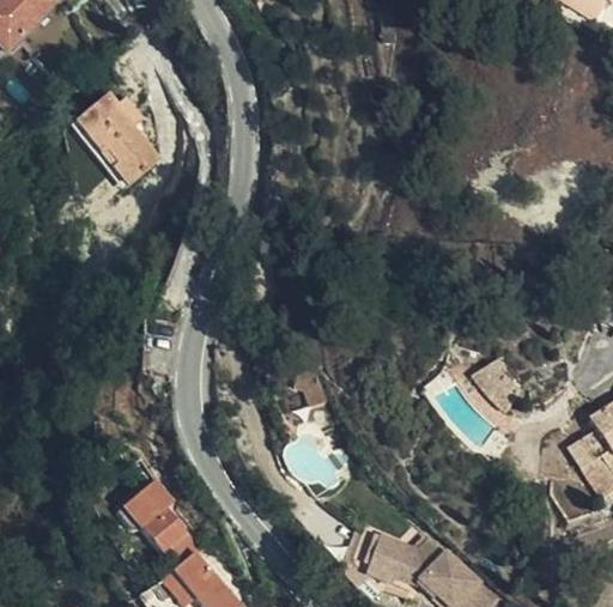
[(0,0),(0,47),(4,50),(7,47),(53,0),(0,0)]
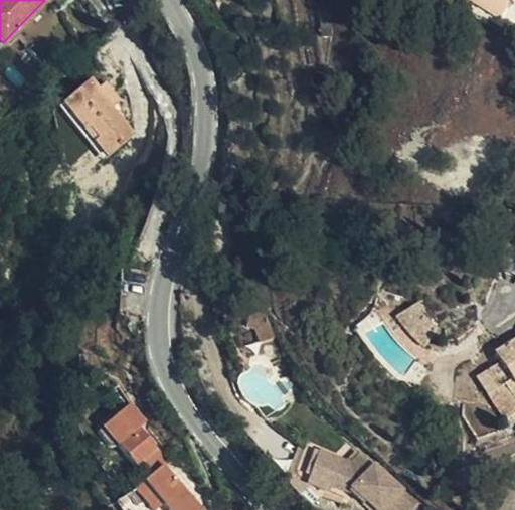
[(507,0),(460,0),(458,4),(477,15),(485,0),(507,0)]
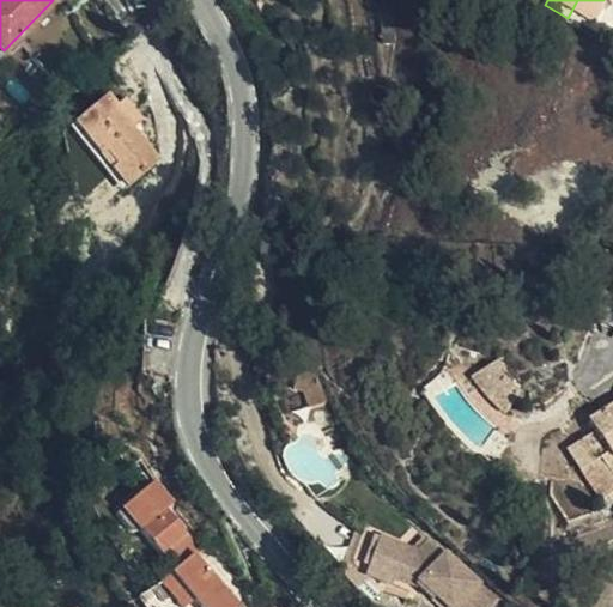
[(4,50),(0,47),(0,62),(11,52),(7,47),(4,50)]
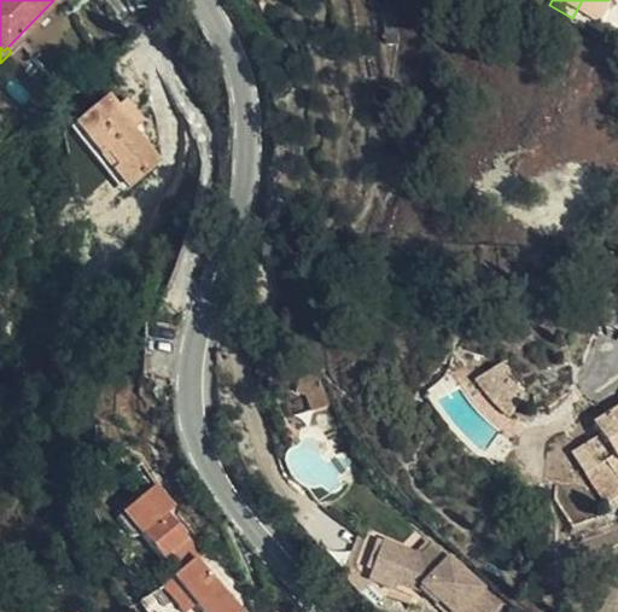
[(126,112),(135,103),(126,92),(115,100),(106,89),(71,120),(128,185),(159,158),(133,127),(135,123),(126,112)]
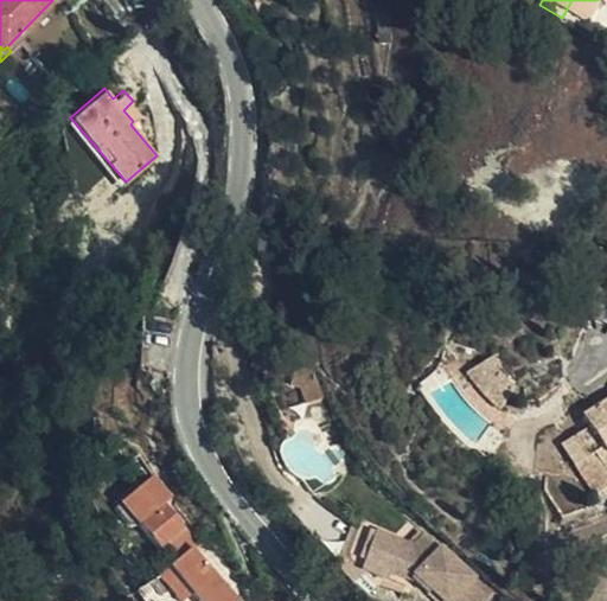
[(144,114),(133,101),(123,110),(133,121),(144,114)]
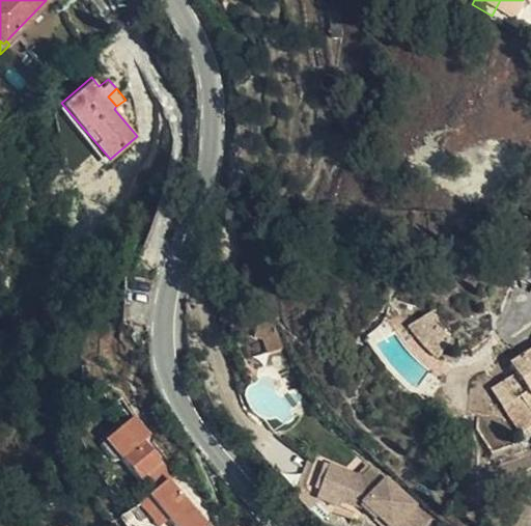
[(521,250),(514,272),(530,279),(530,245),(528,252),(521,250)]
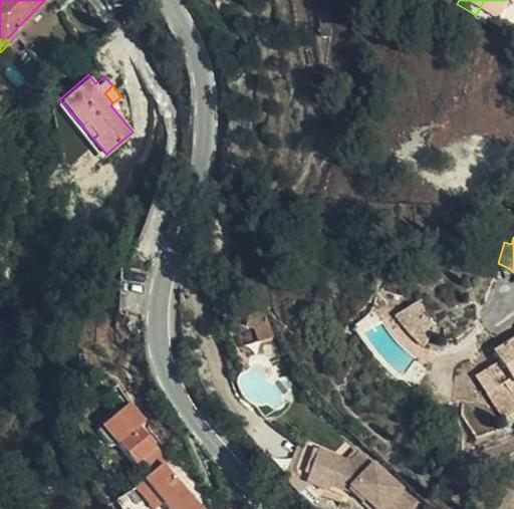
[(423,344),(438,319),(418,300),(394,315),(408,331),(423,344)]
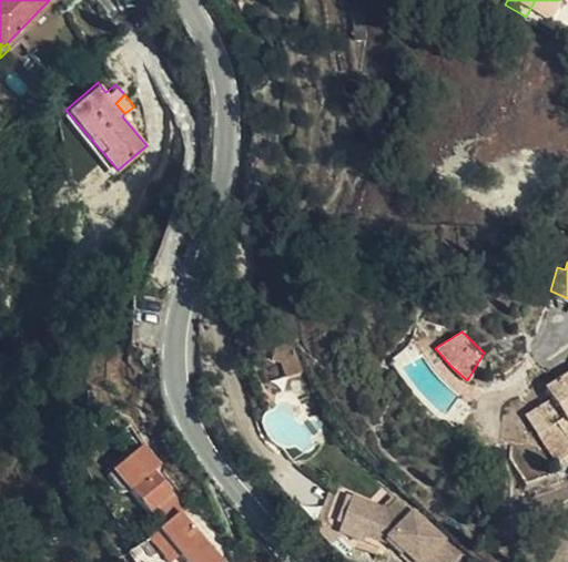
[(300,371),(300,364),(293,346),(275,346),(272,360),(281,363),(287,376),(300,371)]
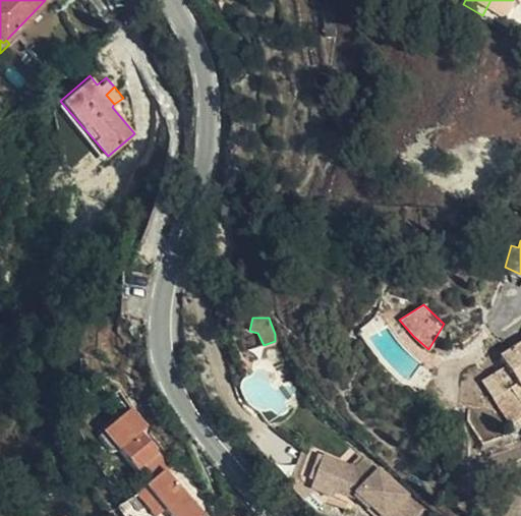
[(511,390),(520,406),(520,344),(501,356),(505,365),(481,380),(495,400),(511,390)]
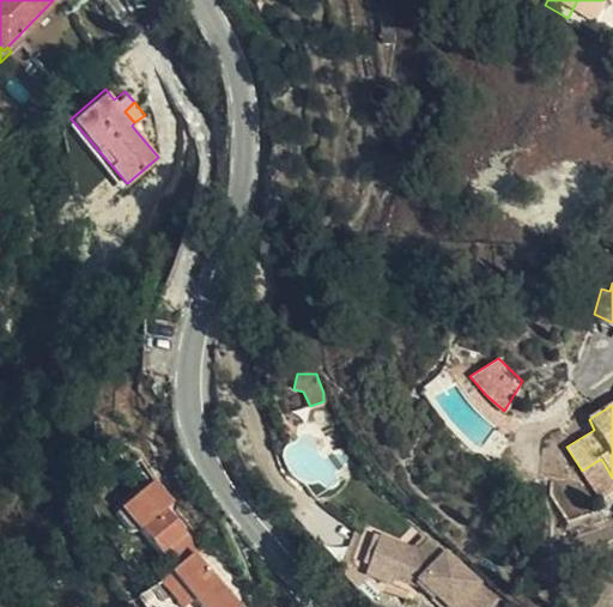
[(612,491),(612,478),(601,459),(582,471),(601,498),(612,491)]
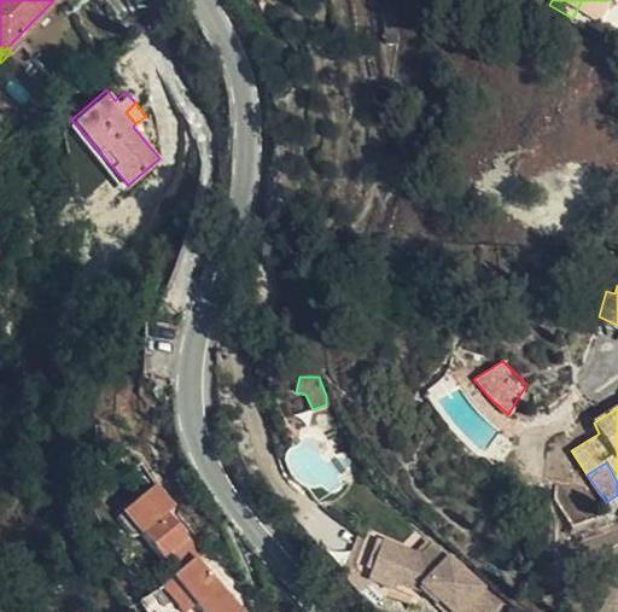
[(200,551),(164,510),(139,532),(158,557),(165,551),(179,566),(159,584),(182,611),(194,600),(204,611),(237,611),(240,610),(194,558),(200,551)]
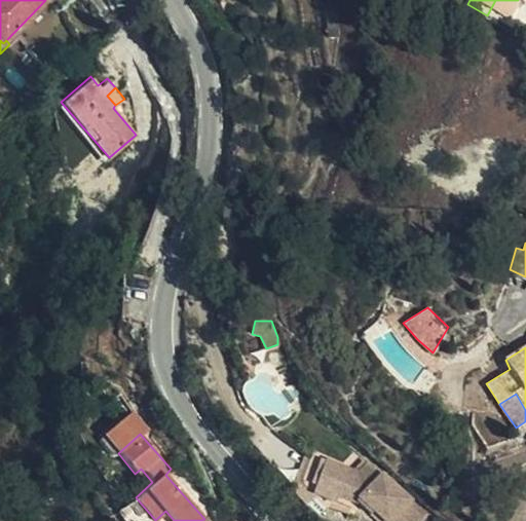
[(315,486),(326,458),(312,453),(302,479),(304,485),(311,492),(335,503),(338,495),(315,486)]
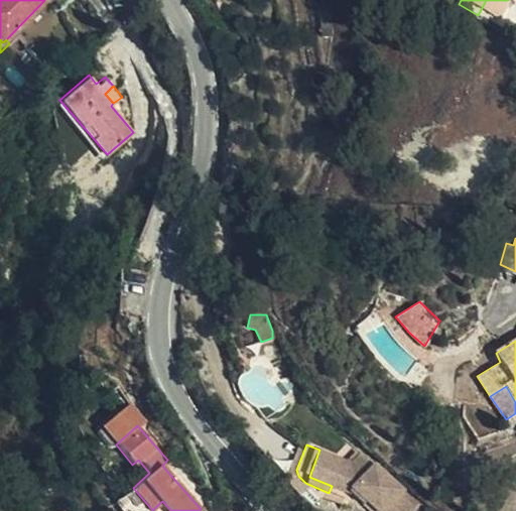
[(379,510),(388,510),(386,509),(357,484),(328,453),(319,450),(309,477),(332,486),(351,494),(355,488),(366,499),(368,500),(379,510)]
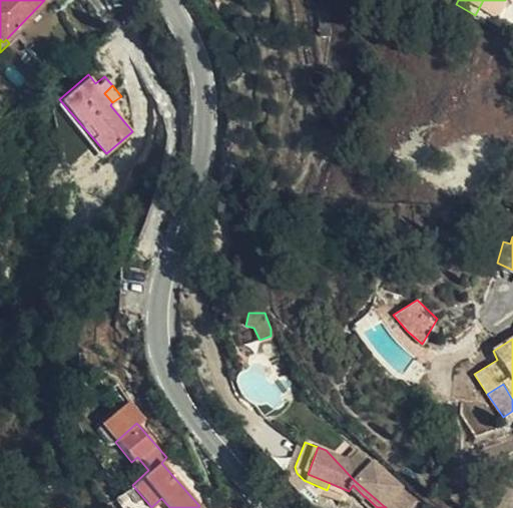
[(384,506),(386,507),(408,507),(417,499),(360,447),(350,458),(326,450),(355,481),(384,506)]
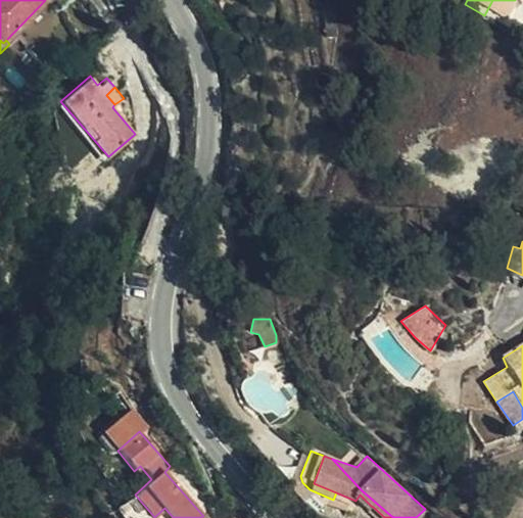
[(355,501),(371,506),(360,495),(355,501)]
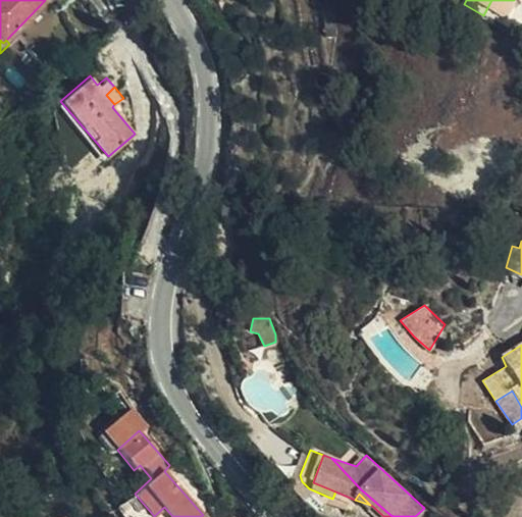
[(367,511),(370,505),(355,500),(367,511)]
